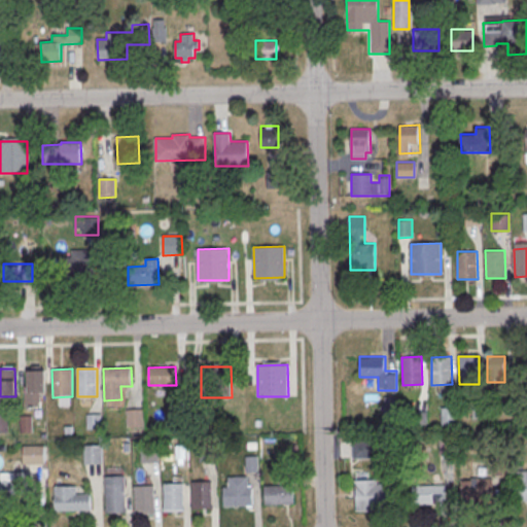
[(28,370),(45,370),(45,392),(40,392),(40,407),(25,407),(25,390),(28,390),(28,370)]
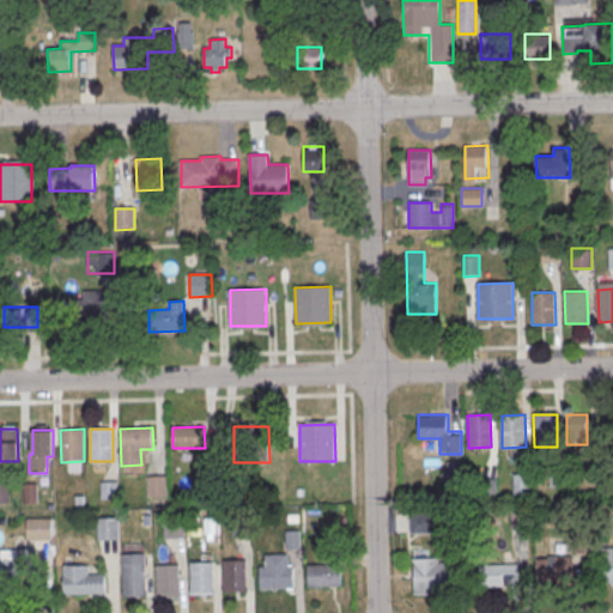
[(513,474),(532,474),(532,495),(514,496),(513,474)]
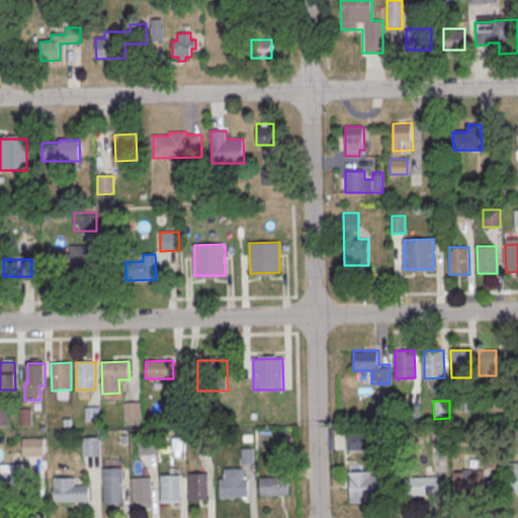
[(124,402),(142,402),(143,421),(125,421),(124,402)]
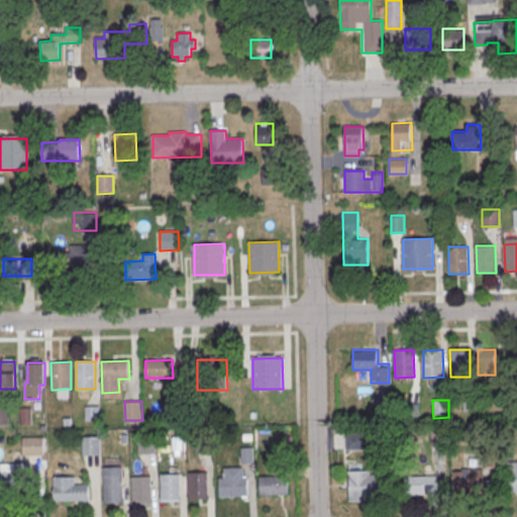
[(0,406),(8,406),(9,425),(0,425),(0,406)]
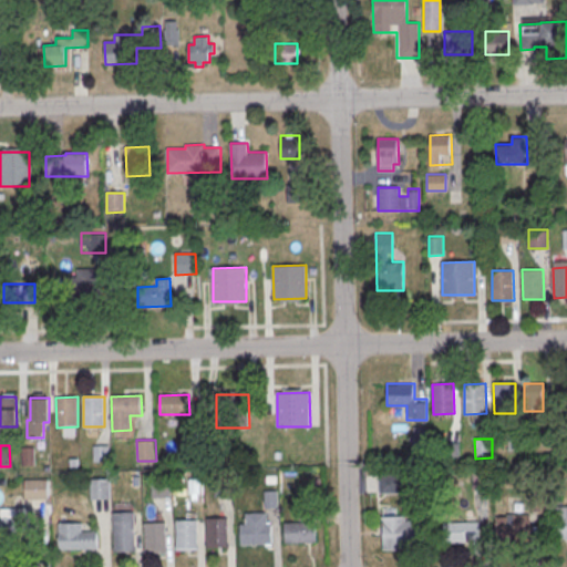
[(94,446),(110,445),(110,462),(94,463),(94,446)]
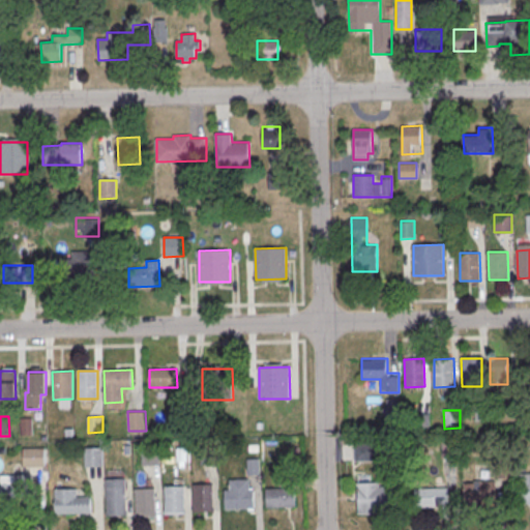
[(442,440),(458,440),(458,458),(442,459),(442,440)]
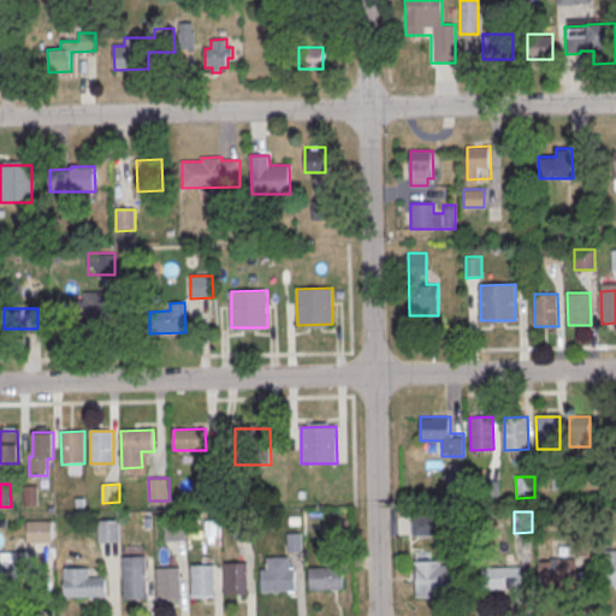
[(165,519),(185,519),(187,542),(166,542),(165,519)]
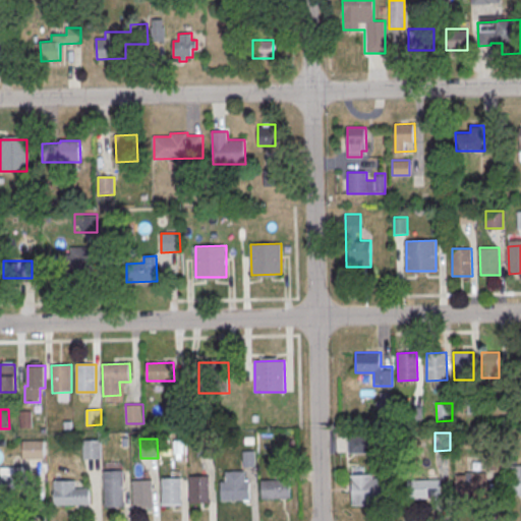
[(83,440),(101,440),(102,459),(84,459),(83,440)]
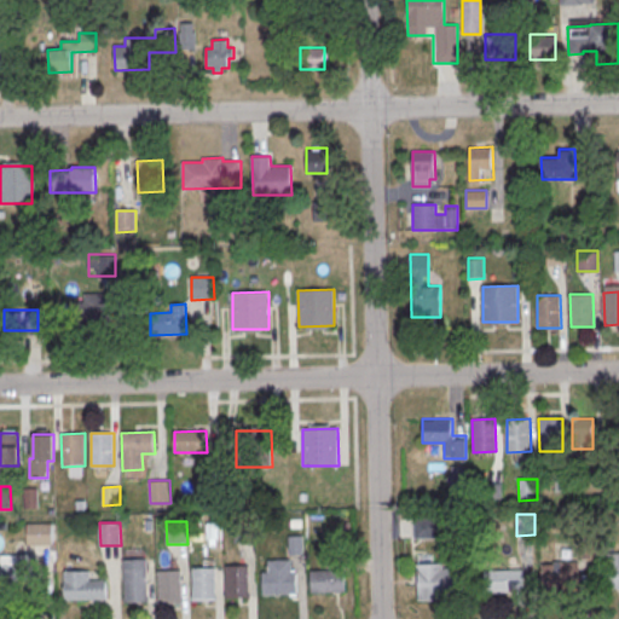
[(28,525),(53,524),(53,545),(28,545),(28,525)]
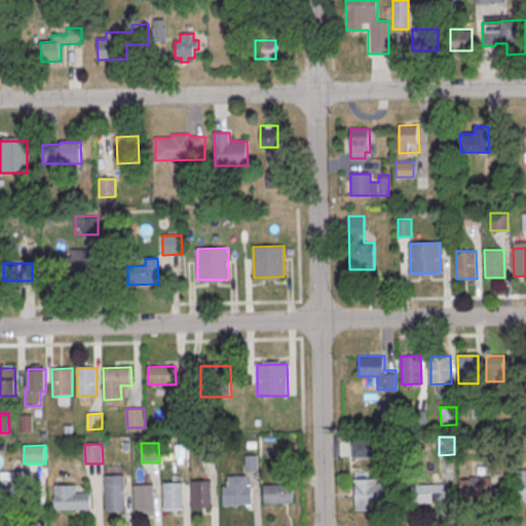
[(246,456),(258,455),(258,472),(247,472),(246,456)]
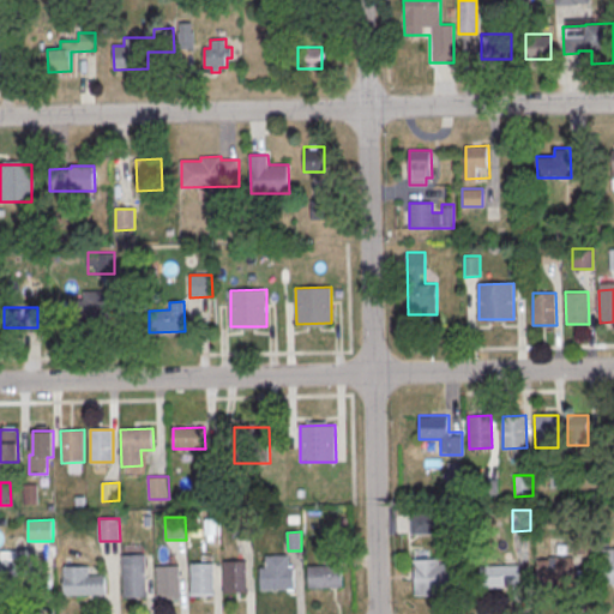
[(602,549),(613,548),(613,583),(603,584),(602,549)]
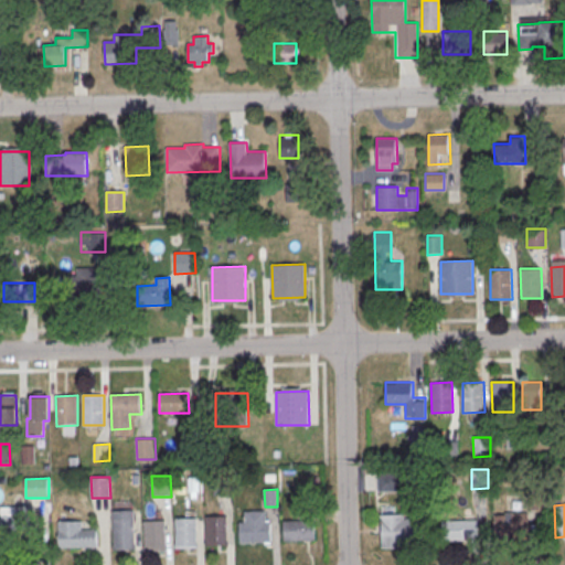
[(0,548),(14,550),(16,507),(0,507),(0,519),(0,548)]
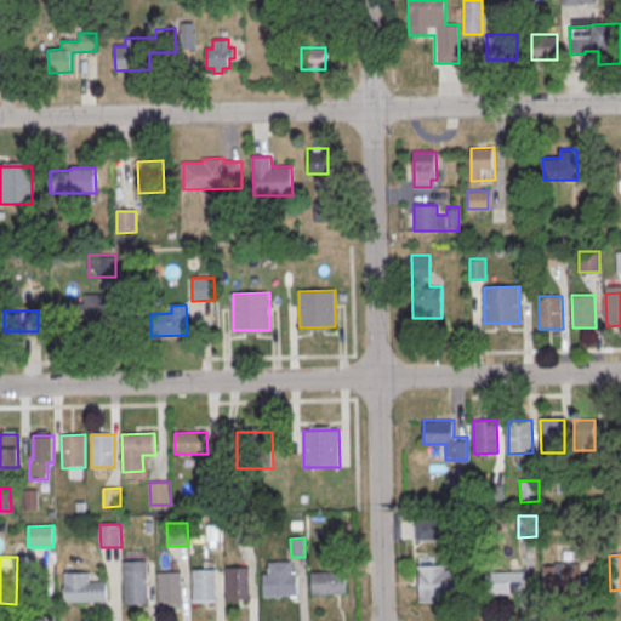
[(124,562),(148,560),(148,604),(125,604),(124,562)]
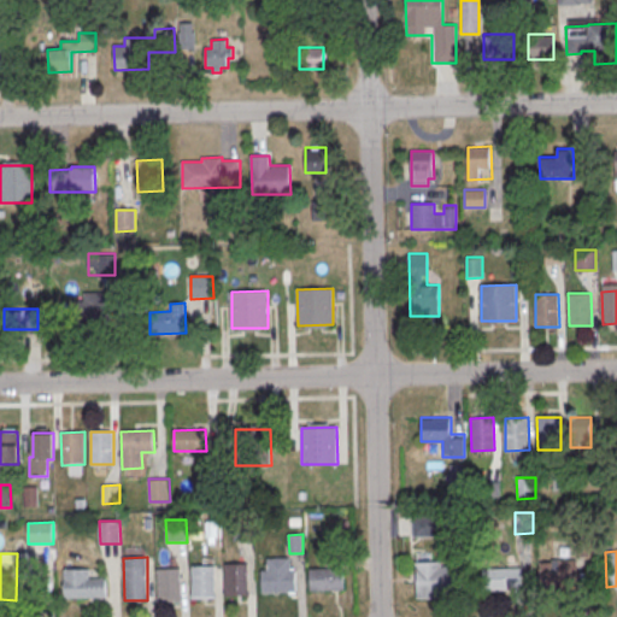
[(268,559),(292,558),(292,570),(295,570),(297,592),(263,593),(262,571),(268,571),(268,559)]
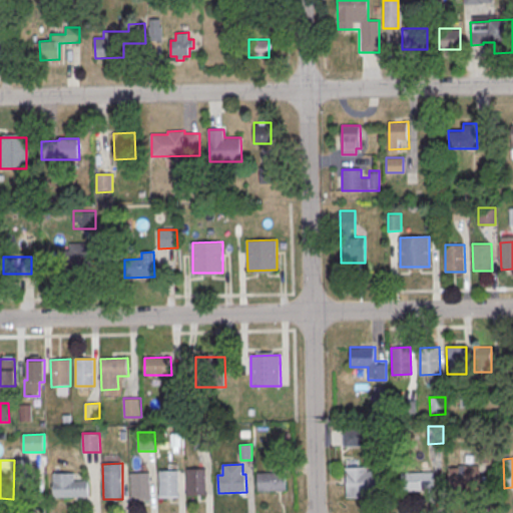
[(480,466),(448,466),(448,487),(480,487),(480,466)]
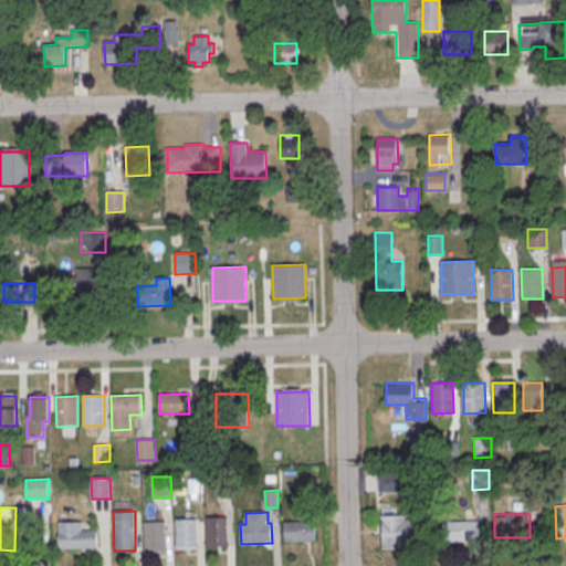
[(383,516),(383,548),(404,548),(404,546),(421,545),(421,520),(405,520),(405,515),(383,516)]
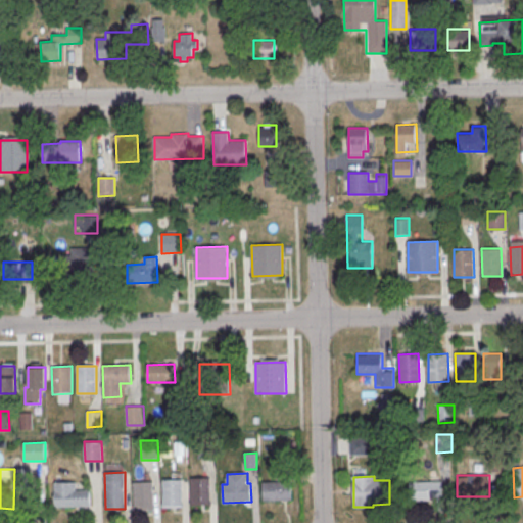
[(190,478),(210,477),(210,505),(191,506),(190,478)]
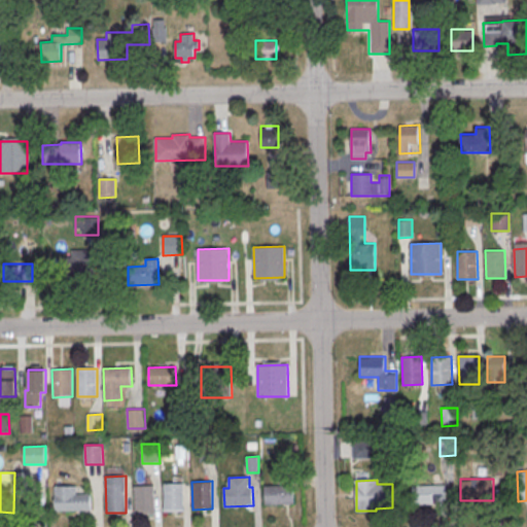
[(164,484),(183,483),(184,511),(165,512),(164,484)]
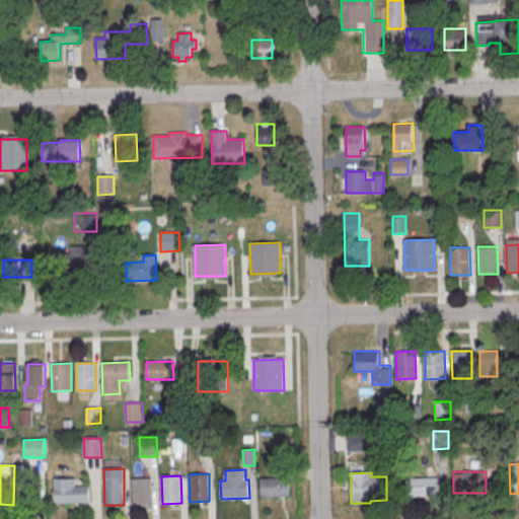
[(261,478),(289,477),(290,496),(262,497),(261,478)]
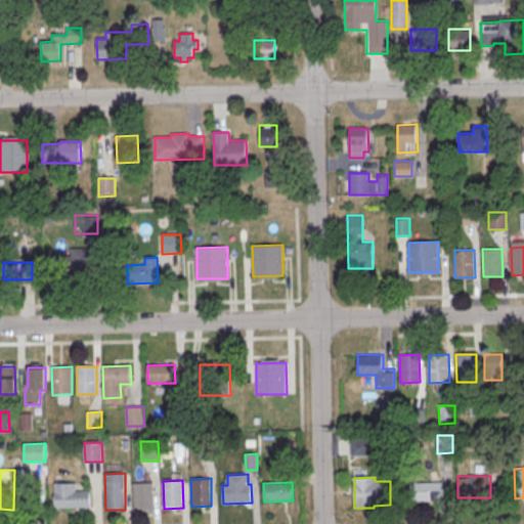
[(55,484),(76,483),(77,491),(90,491),(90,508),(55,509),(55,484)]
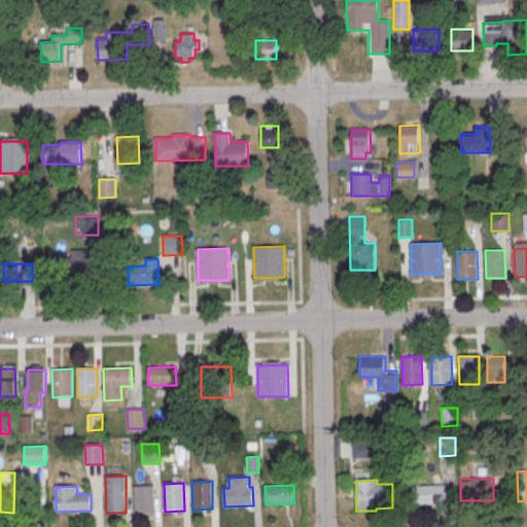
[(135,486),(154,486),(155,514),(135,514),(135,486)]
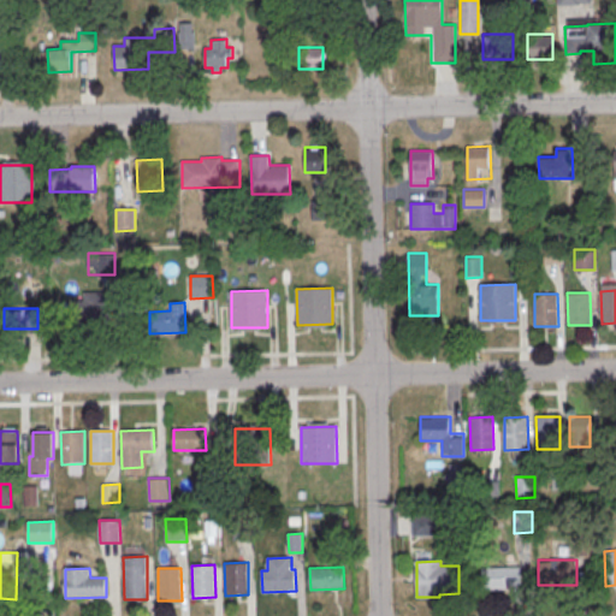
[(483,568),(522,568),(522,586),(508,586),(508,588),(483,590),(483,568)]
